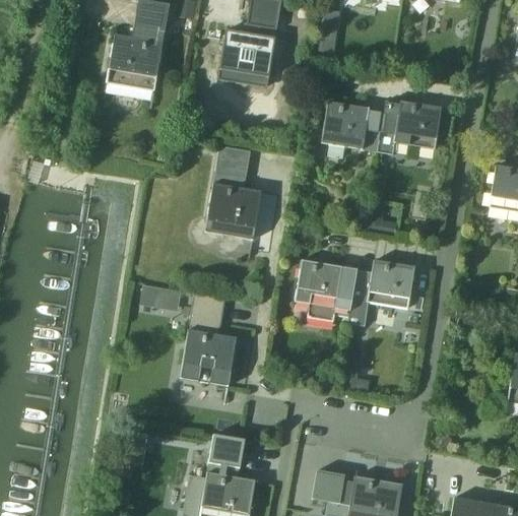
[(153,90),(169,3),(153,0),(138,0),(132,36),(115,33),(106,81),(153,90)]
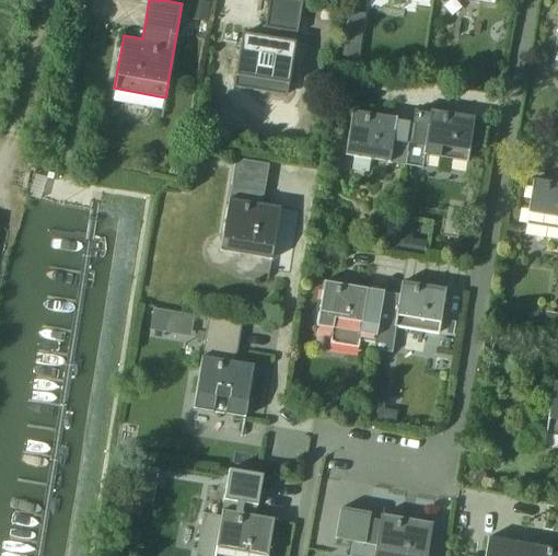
[(193,0),(190,15),(209,19),(212,0),(193,0)]
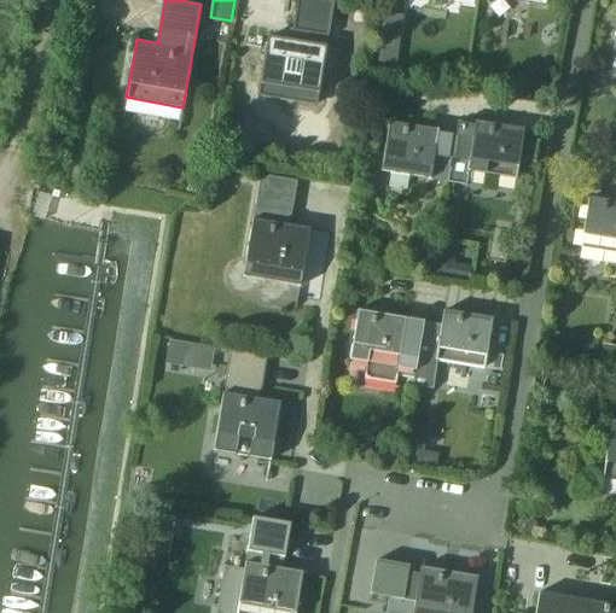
[(329,34),(335,0),(297,0),(291,39),(269,35),(260,92),(317,103),(327,45),(325,44),(326,33),(329,34)]
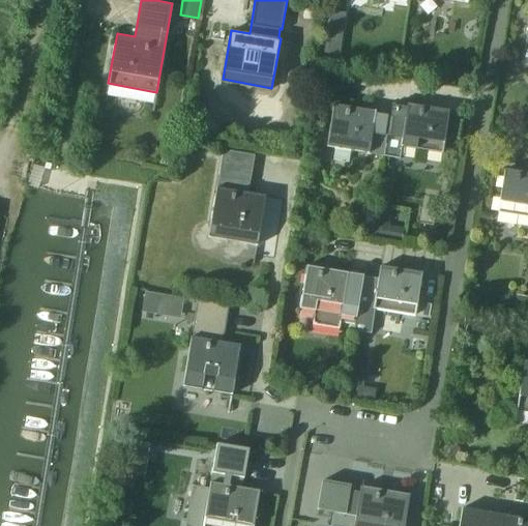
[(356,82),(383,86),(385,78),(358,74),(356,82)]
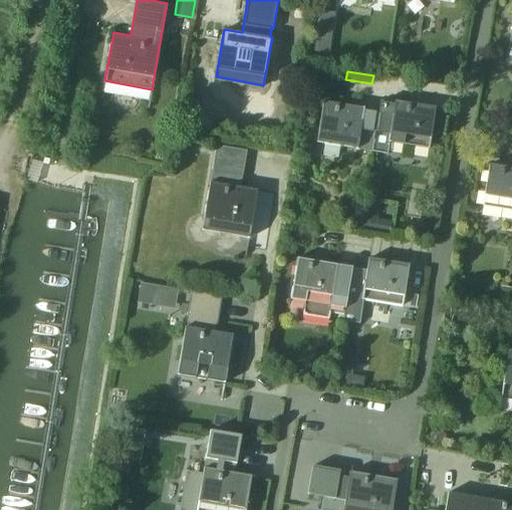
[(379,108),(375,138),(431,147),(437,104),(397,98),(395,110),(379,108)]
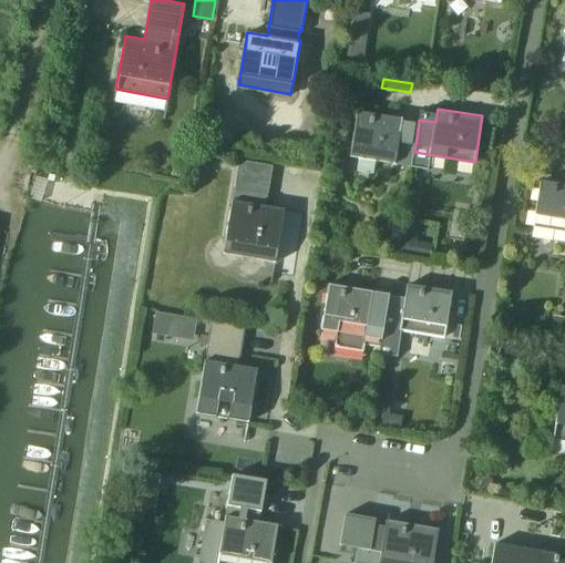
[(398,150),(414,152),(419,120),(358,111),(351,155),(396,162),(398,150)]
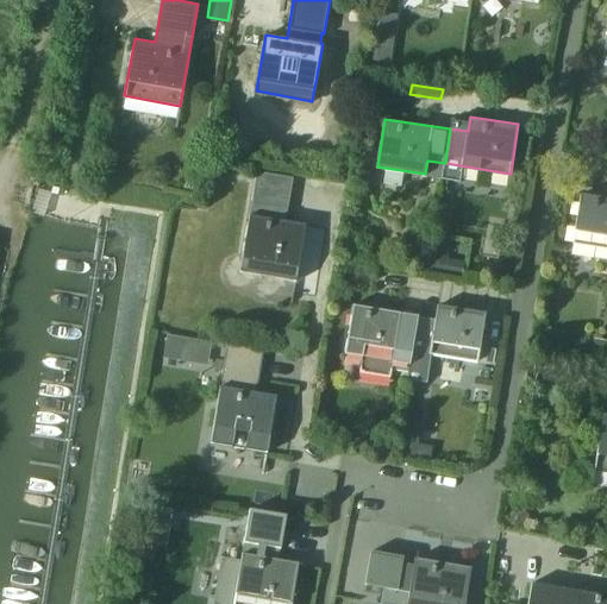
[(211,178),(224,181),(226,169),(212,167),(211,178)]
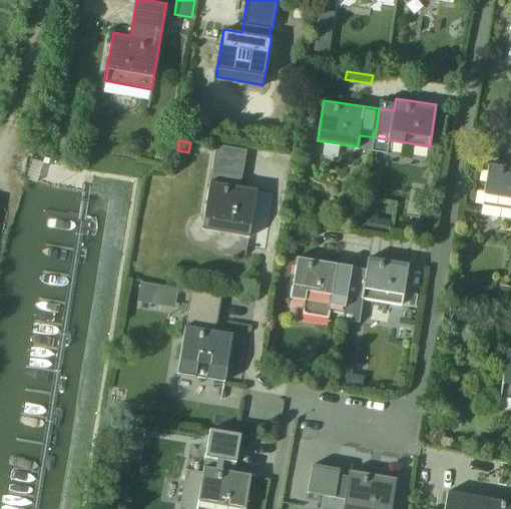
[(248,234),(257,187),(240,185),(246,148),(215,143),(201,226),(248,234)]
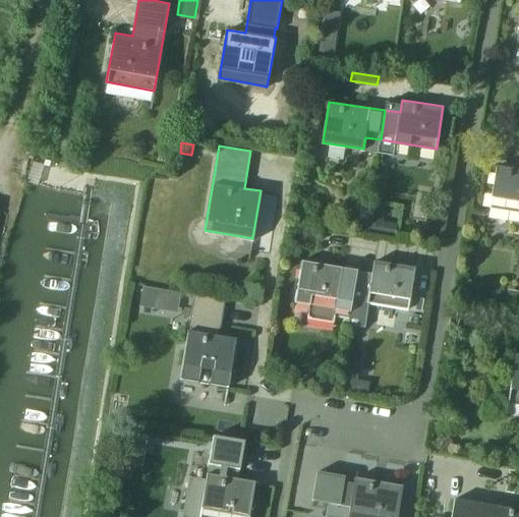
[(518,168),(498,165),(492,207),(518,211),(518,168)]
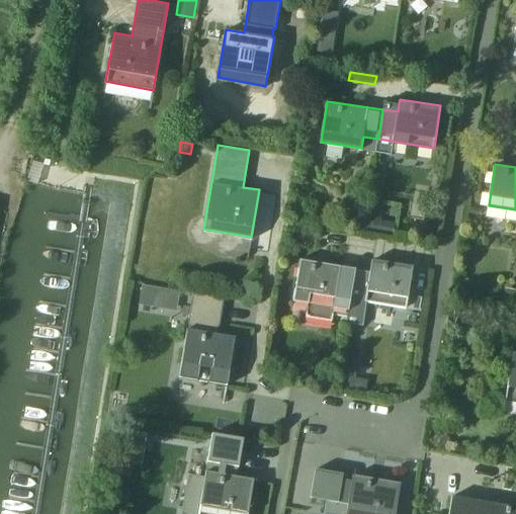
[(369,201),(365,228),(393,233),(396,220),(381,217),(383,203),(369,201)]
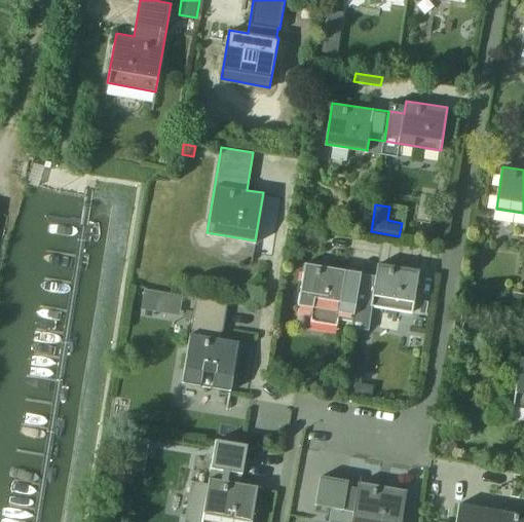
[(305,233),(314,234),(315,225),(306,223),(305,233)]
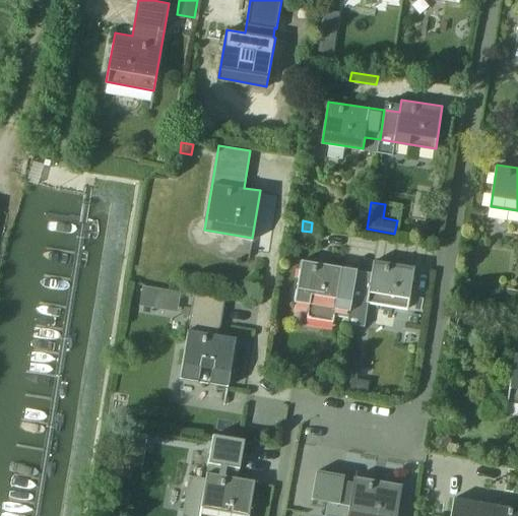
[(347,323),(348,323),(359,268),(300,259),(294,302),(310,304),(308,317),(334,321),(335,315),(348,317),(347,323)]
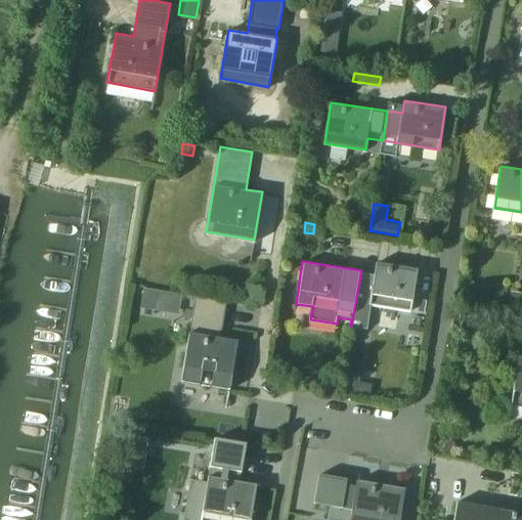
[(361,270),(351,326),(368,328),(372,304),(411,310),(419,267),(377,261),(375,272),(361,270)]
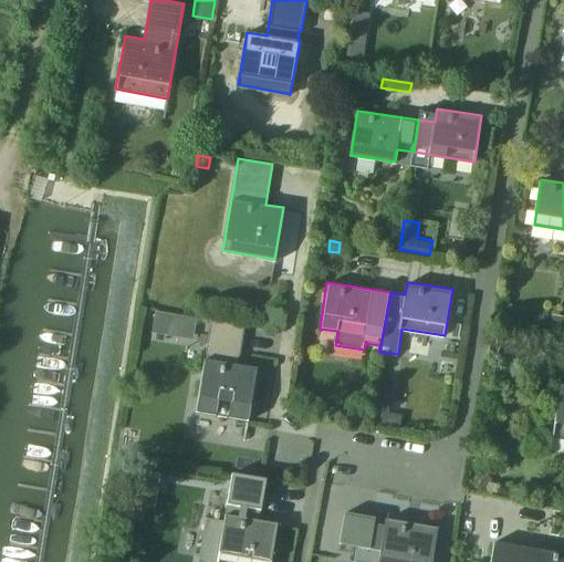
[(173,328),(175,312),(160,310),(158,326),(173,328)]
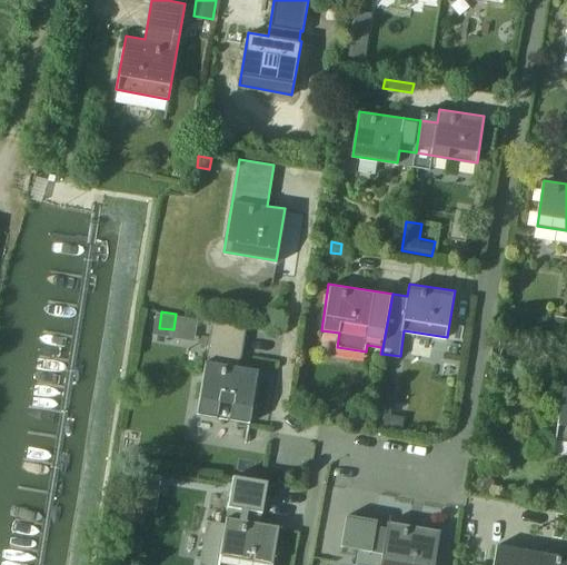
[(566,315),(556,314),(553,334),(566,336),(566,315)]
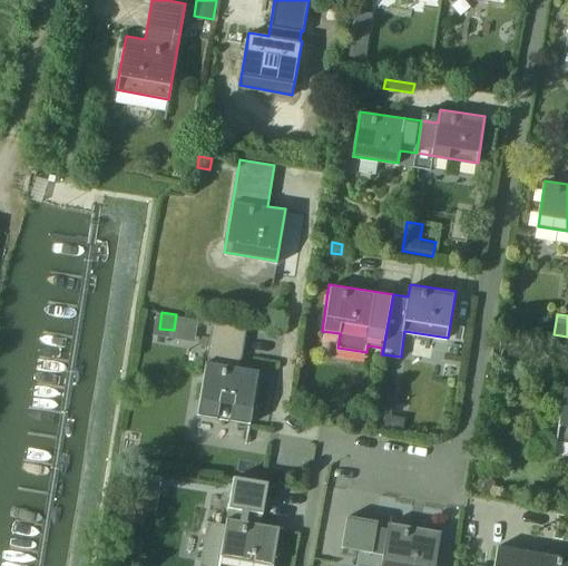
[(250,421),(258,369),(241,366),(247,325),(213,320),(197,412),(250,421)]
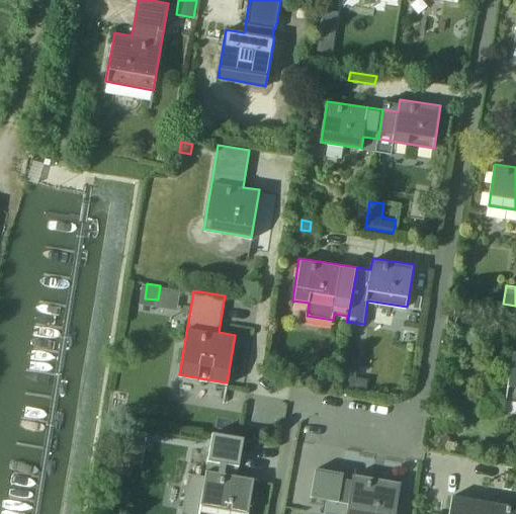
[(401,341),(411,343),(413,324),(403,323),(401,341)]
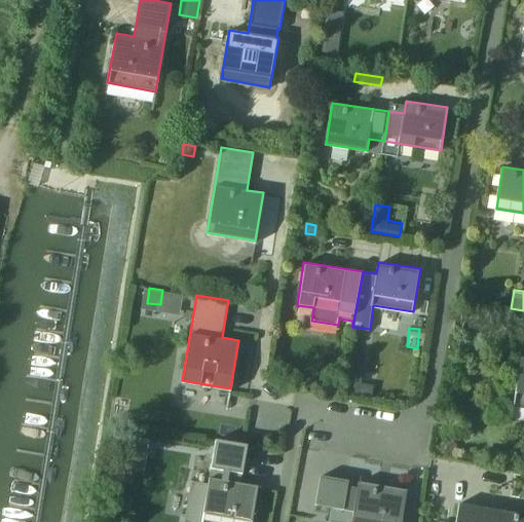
[(523,357),(521,357),(514,405),(523,407),(523,357)]
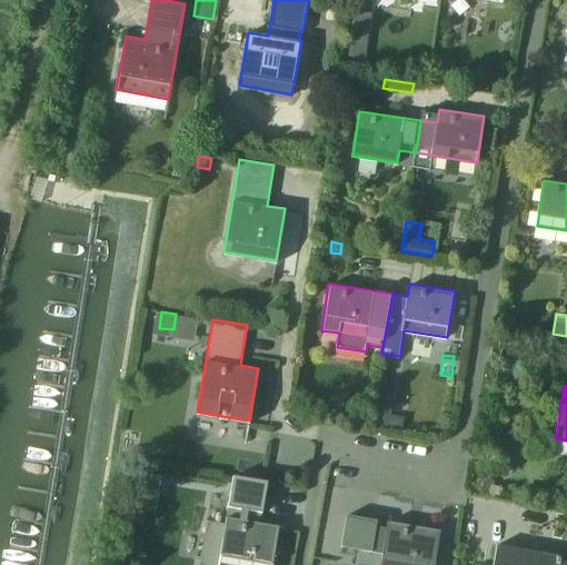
[(271,564),(279,524),(260,521),(267,481),(234,475),(218,564),(271,564)]
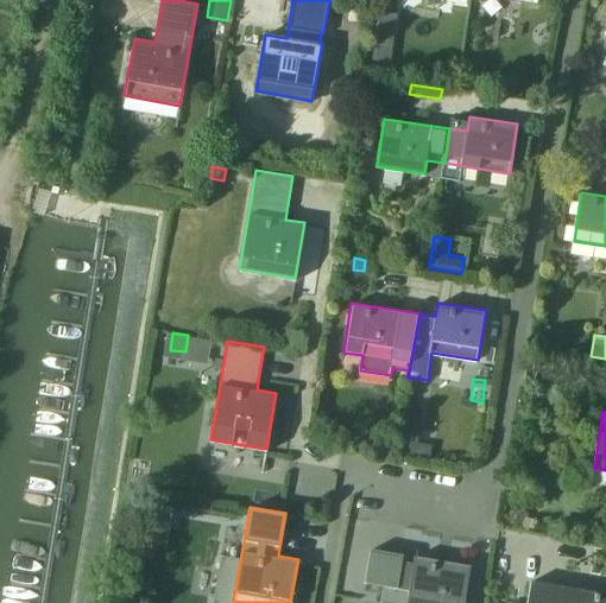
[(465,602),(471,565),(417,556),(418,548),(402,546),(401,553),(371,548),(365,583),(383,586),(380,602),(390,602),(465,602)]
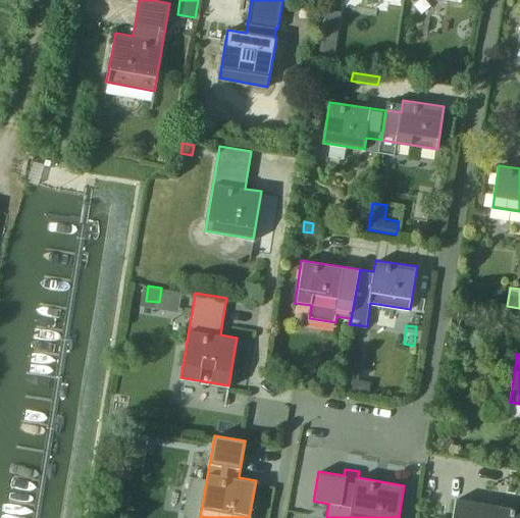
[(452,517),(519,517),(519,508),(497,505),(497,506),(456,499),(452,517)]
